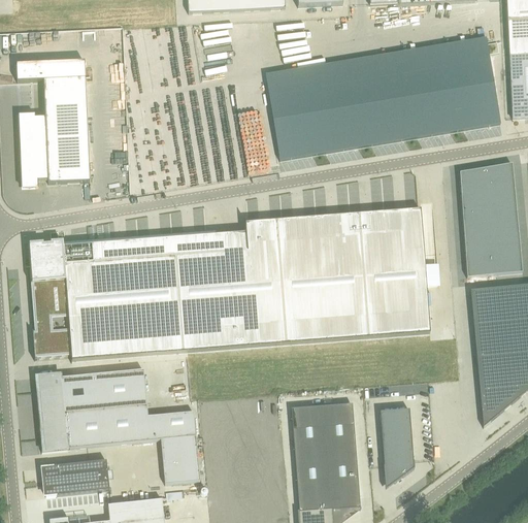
[(187,0),(188,10),(285,6),(284,0),(187,0)]
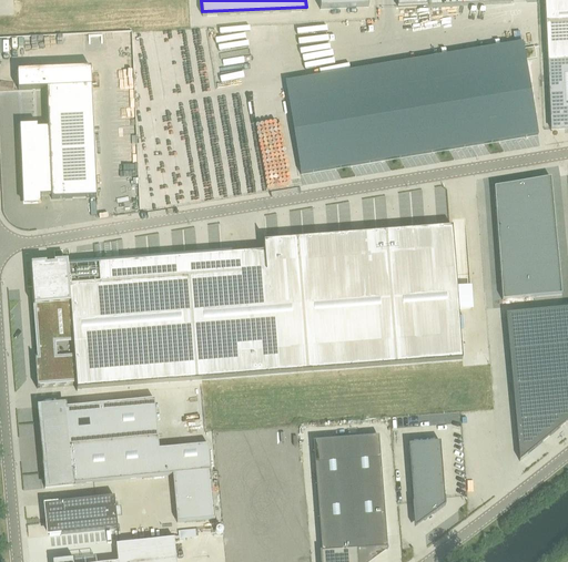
[(544,0),(550,124),(567,123),(567,0),(544,0)]
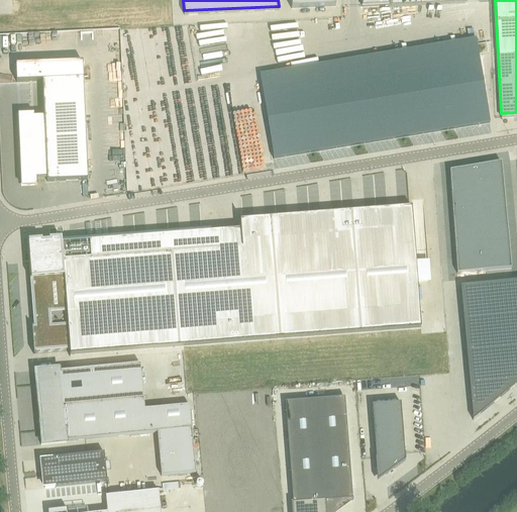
[(490,119),(477,40),(261,77),(274,155),(490,119)]
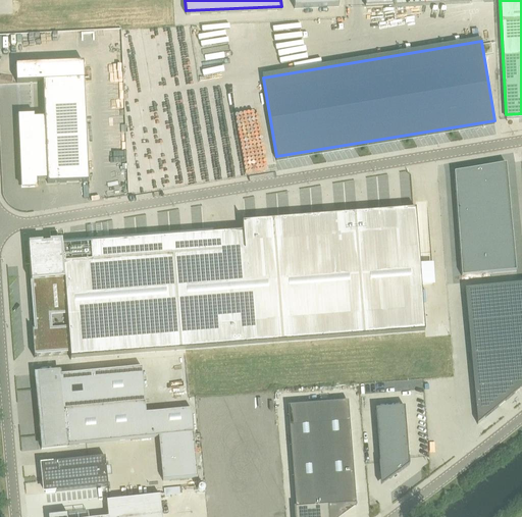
[(84,58),(15,61),(16,79),(43,78),(44,112),(35,113),(35,110),(18,111),(21,185),(38,184),(37,175),(47,175),(47,178),(89,176),(84,74),(84,58)]
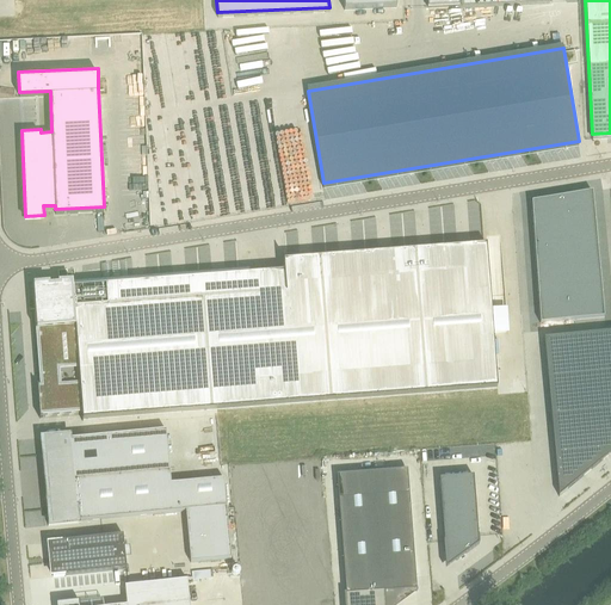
[(604,313),(592,186),(531,196),(539,319),(604,313)]
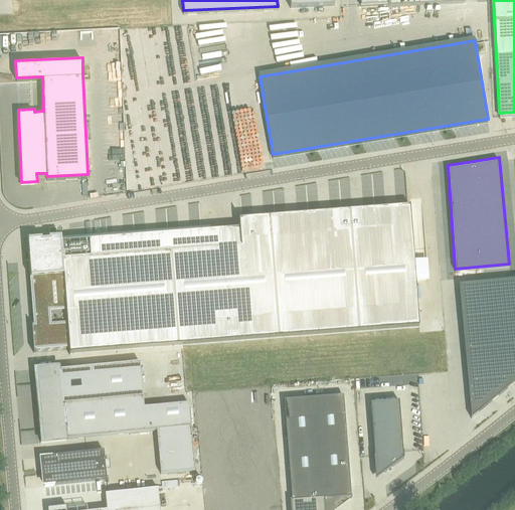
[(419,322),(409,201),(239,214),(238,210),(239,223),(210,226),(61,237),(60,232),(50,233),(50,235),(42,236),(42,233),(27,234),(34,321),(32,321),(32,320),(31,320),(33,348),(34,348),(34,347),(68,344),(69,350),(70,350),(70,349),(419,322)]
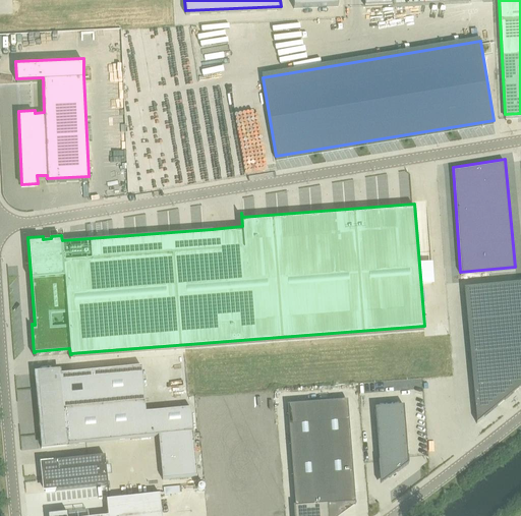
[(520,278),(464,284),(476,419),(520,382),(520,278)]
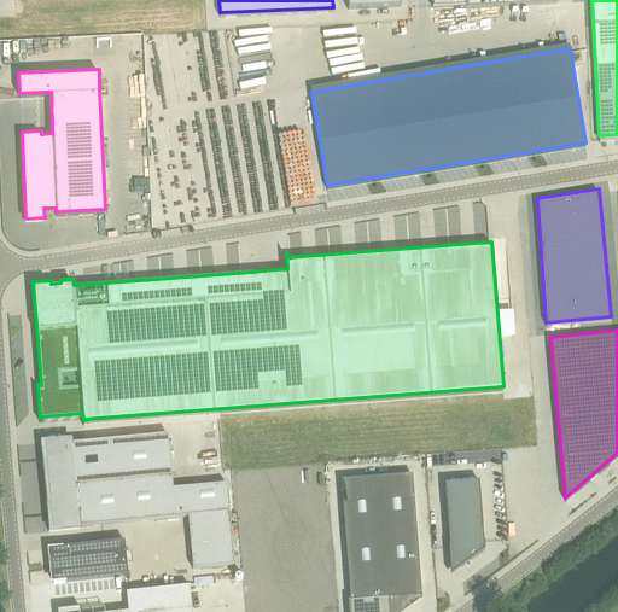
[(71,435),(42,438),(44,450),(46,450),(48,468),(51,495),(46,496),(48,526),(79,523),(79,522),(187,512),(193,564),(234,560),(226,479),(174,484),(168,430),(71,439),(71,435)]
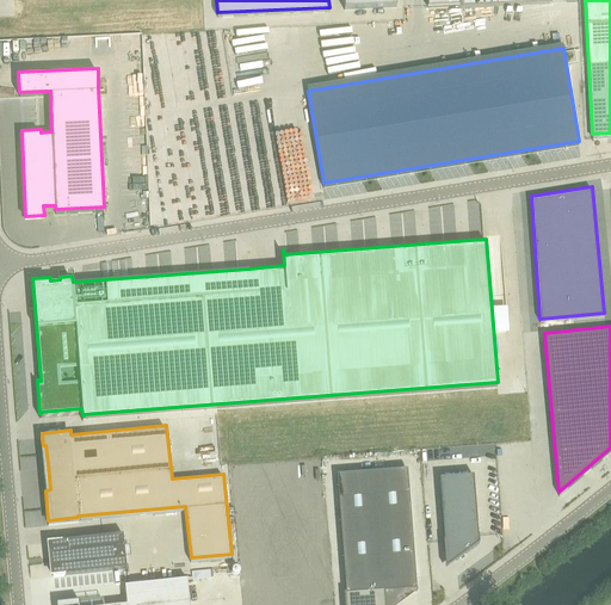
[(479,530),(474,470),(439,473),(444,536),(443,536),(444,547),(445,563),(457,555),(479,538),(479,530)]
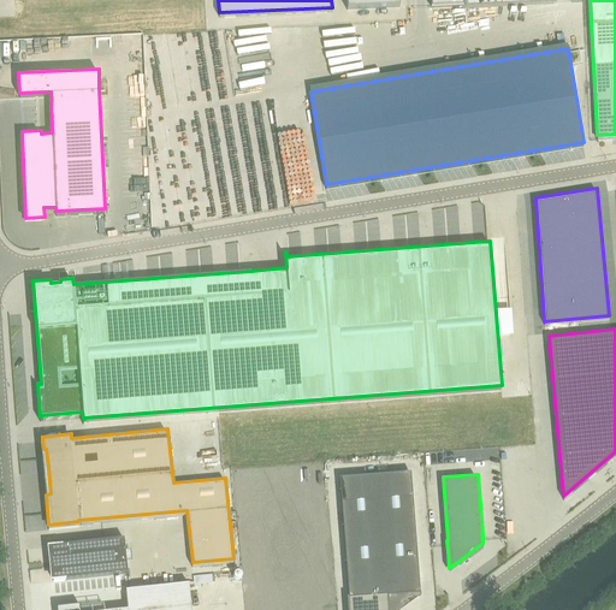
[(413,492),(342,497),(349,594),(348,594),(349,609),(386,609),(386,592),(420,588),(420,591),(421,591),(421,587),(420,587),(413,492)]
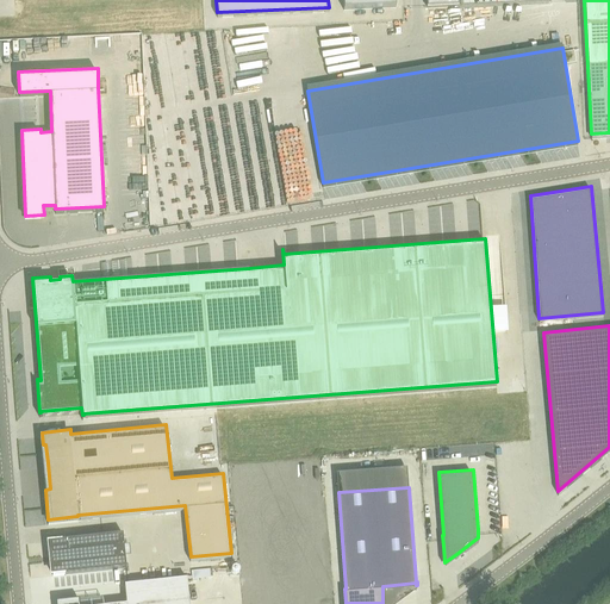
[(126,562),(123,529),(49,536),(53,571),(126,562)]
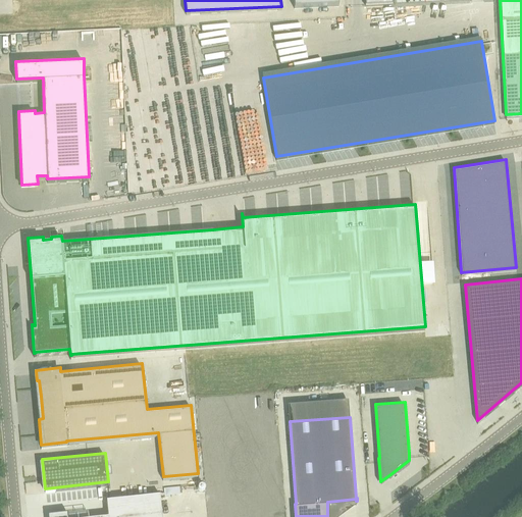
[(67,509),(50,511),(51,516),(162,516),(160,490),(108,497),(110,513),(89,515),(70,516),(68,516),(67,511),(68,511),(67,509)]
